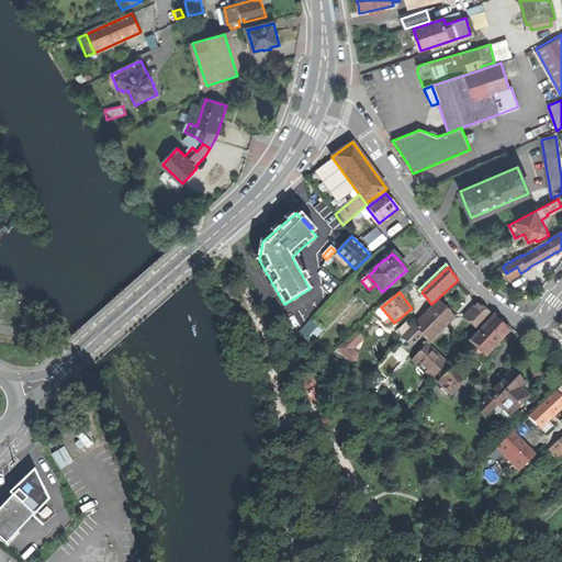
[(423,335),(429,341),(454,316),(449,311),(440,301),(429,312),(428,310),(425,313),(427,315),(404,337),(411,345),(415,343),(423,335)]
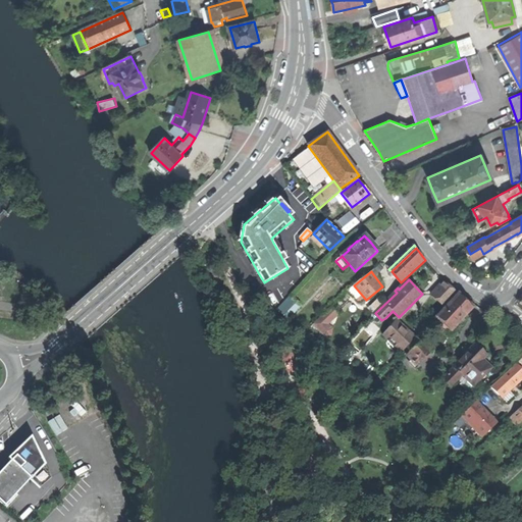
[(368,301),(366,300),(354,285),(348,292),(358,305),(360,304),(362,306),(368,301)]
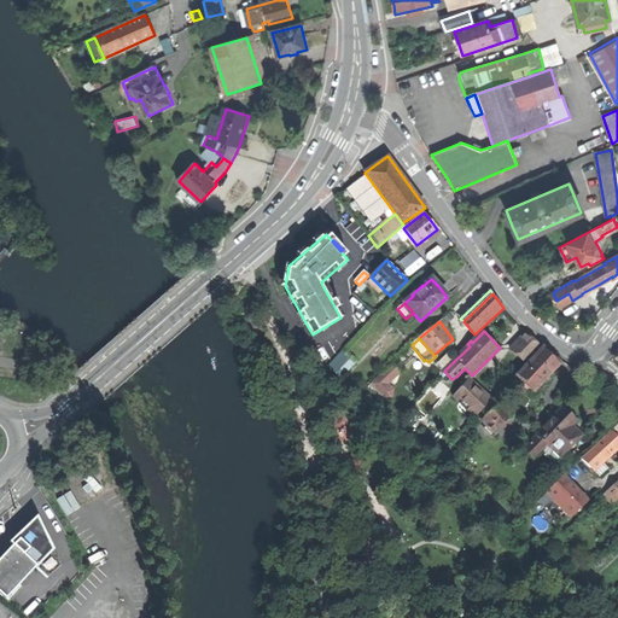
[(548,377),(560,363),(552,355),(543,348),(519,374),(535,390),(546,379),(549,382),(552,379),(548,377)]
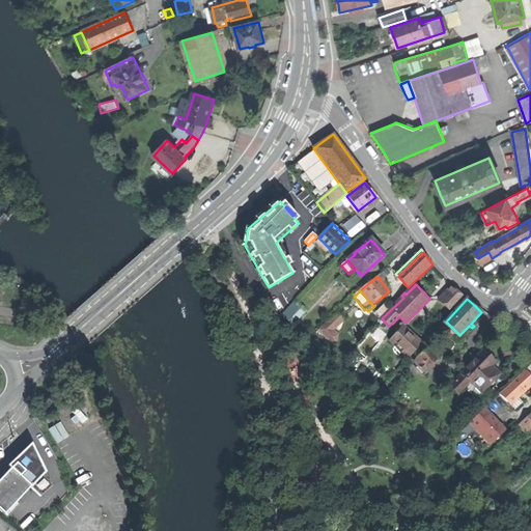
[(295,301),(282,314),(292,324),(305,310),(295,301)]
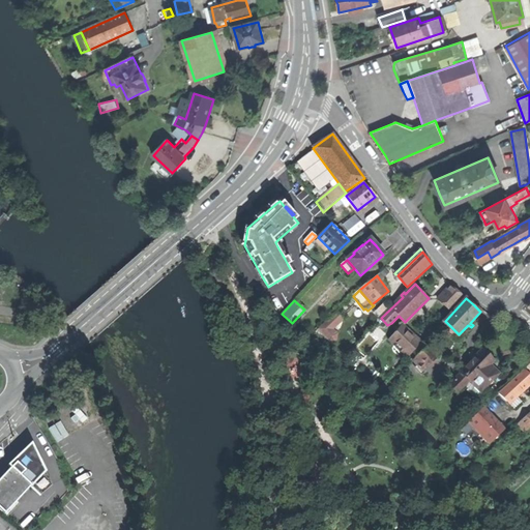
[(332,329),(343,320),(337,313),(319,329),(330,341),(337,334),(332,329)]
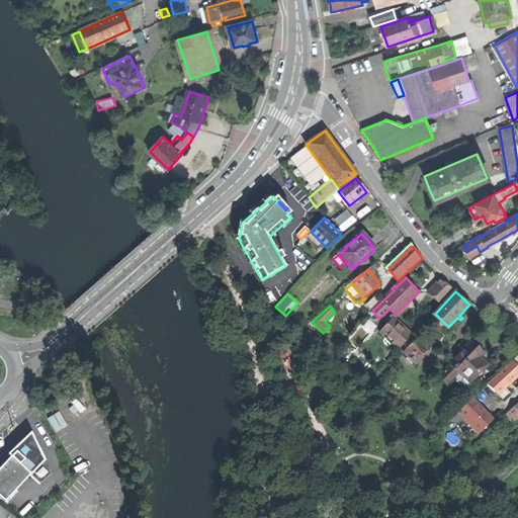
[(393,318),(386,325),(393,330),(399,323),(393,318)]
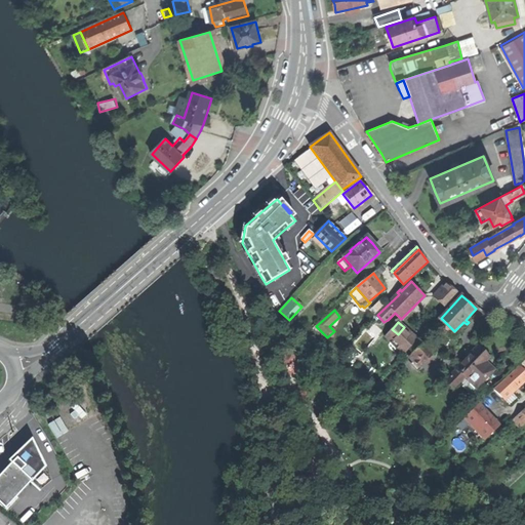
[(405,353),(417,339),(404,327),(398,334),(392,329),(386,335),(405,353)]
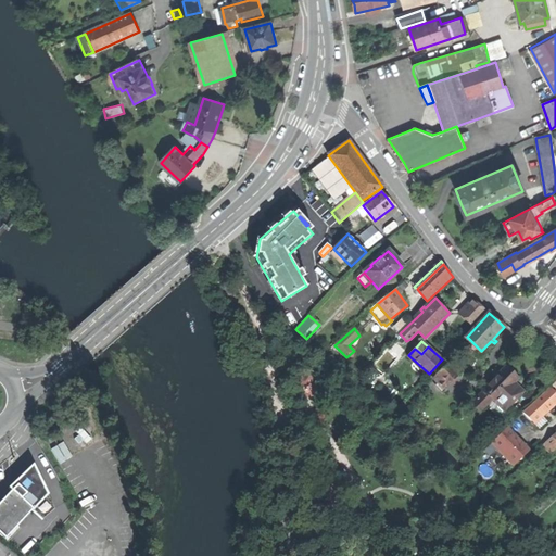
[(445,390),(462,375),(451,363),(450,363),(446,359),(433,371),(437,375),(433,378),(445,390)]
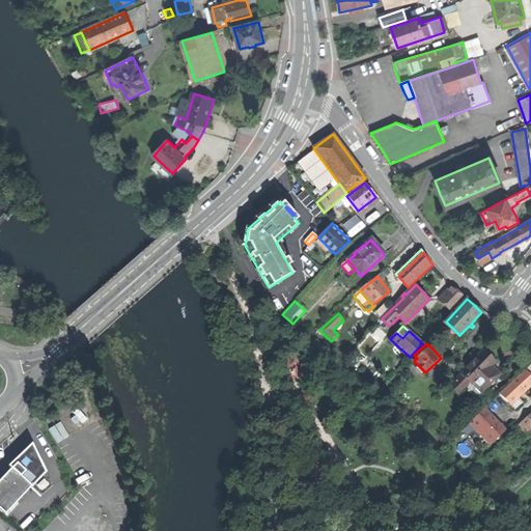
[(481,393),(502,371),(492,361),(482,352),(449,387),(457,395),(469,383),(471,385),(472,385),(481,393)]
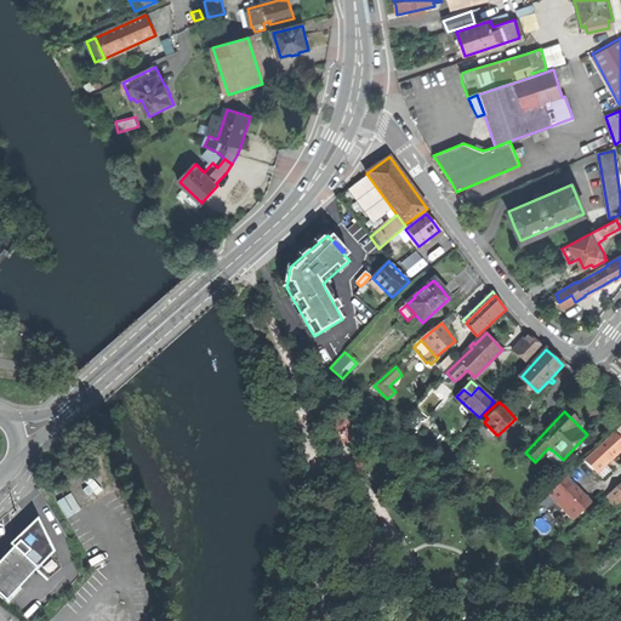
[(584,461),(594,472),(603,462),(605,465),(610,460),(620,449),(620,439),(615,433),(599,446),(584,461)]
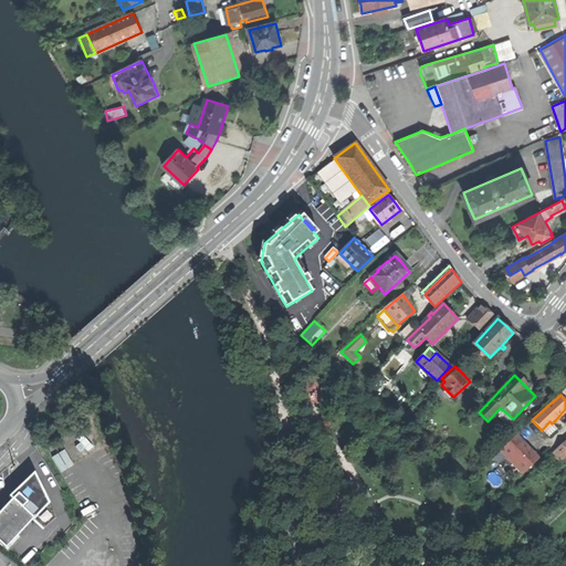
[(523,474),(537,460),(530,452),(515,437),(500,451),(523,474)]
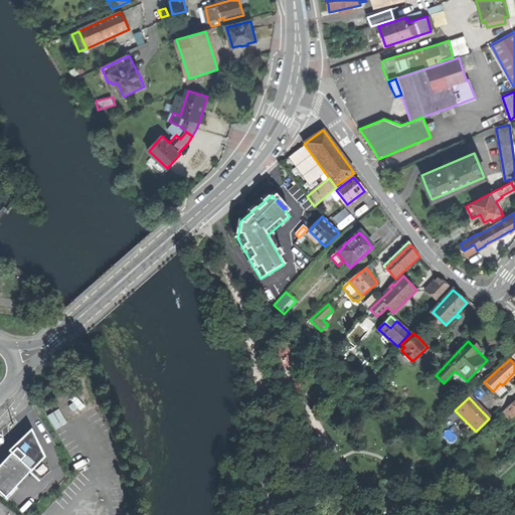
[(513,417),(514,414),(514,400),(505,409),(513,417)]
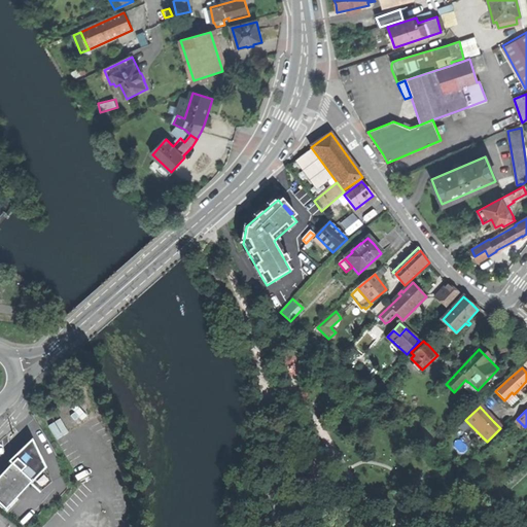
[(37,445),(14,466),(18,468),(36,486),(50,472),(37,445)]
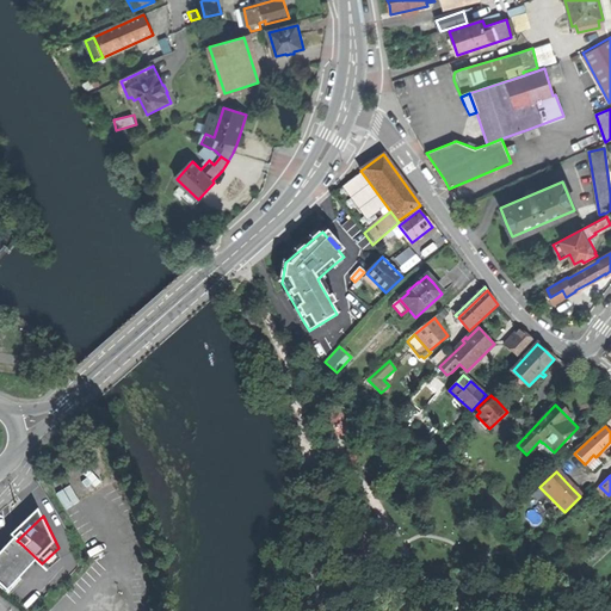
[(0,584),(12,596),(42,563),(20,543),(0,563),(0,584)]
